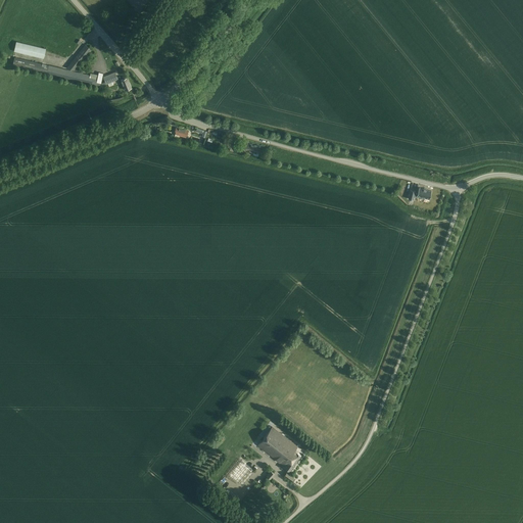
[(16,42),(14,51),(43,58),(45,49),(16,42)]
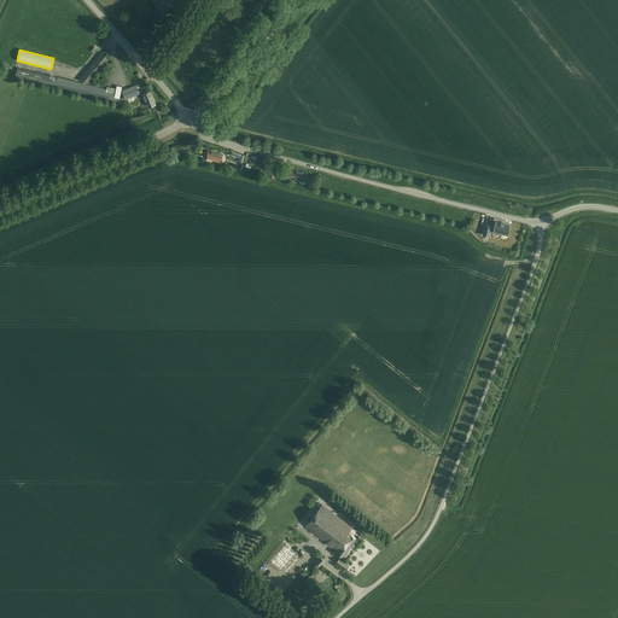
[(100,53),(81,79),(80,81),(88,83),(108,59),(100,53)]
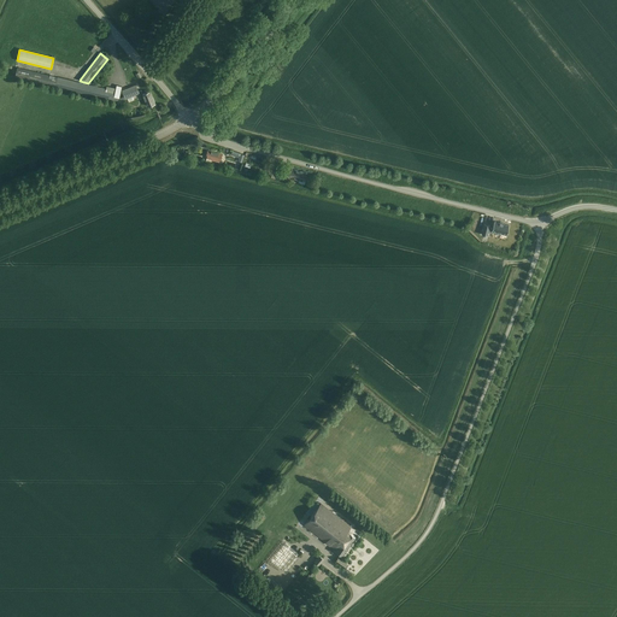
[(16,77),(116,101),(118,101),(122,87),(117,86),(116,89),(106,87),(106,88),(46,74),(46,75),(17,68),(16,77)]
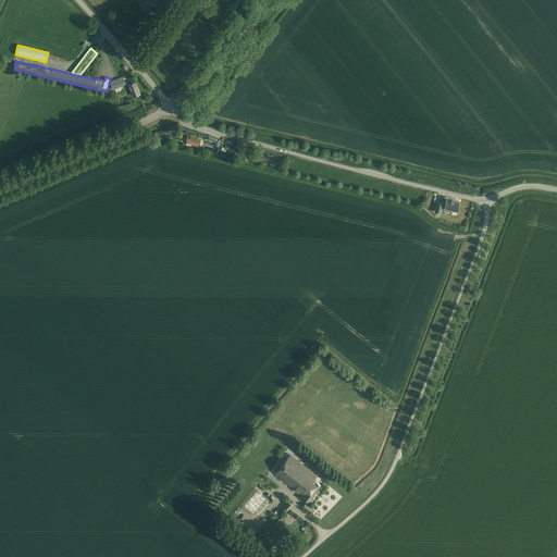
[(112,87),(108,88),(109,90),(113,89),(115,88),(116,91),(121,90),(120,87),(125,84),(127,89),(130,88),(133,96),(140,94),(135,83),(128,85),(127,82),(125,83),(123,76),(115,79),(110,82),(112,87)]
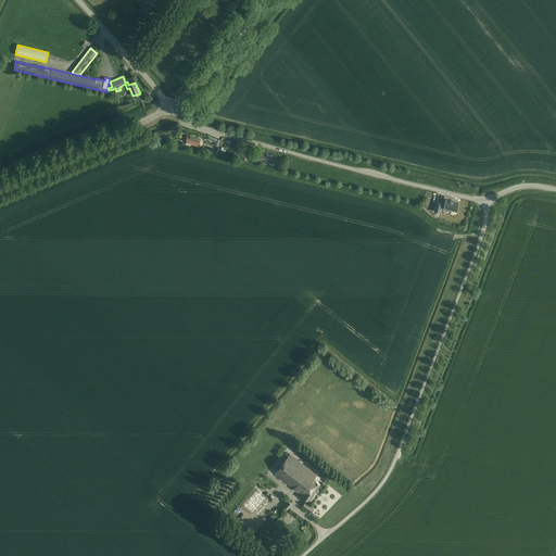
[(187,136),(186,141),(187,141),(191,143),(190,146),(194,147),(194,144),(198,146),(200,139),(187,136)]
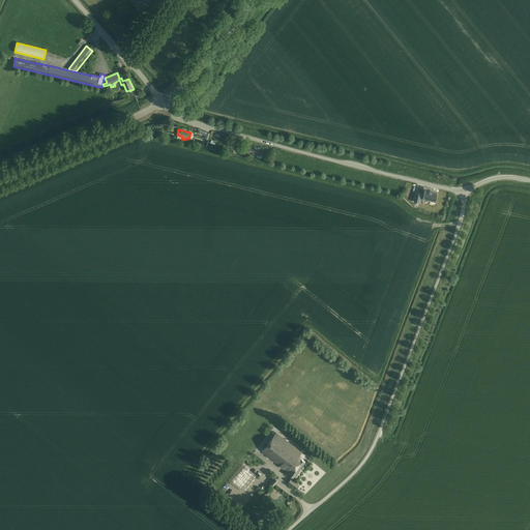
[(261,158),(264,149),(249,145),(248,152),(257,154),(256,156),(261,158)]
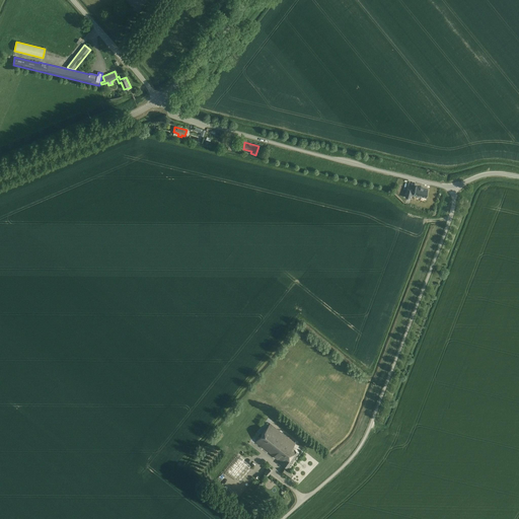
[(428,190),(416,187),(414,193),(412,192),(412,190),(408,189),(405,198),(410,199),(411,196),(414,196),(414,195),(417,196),(421,197),(422,197),(426,198),(428,190)]
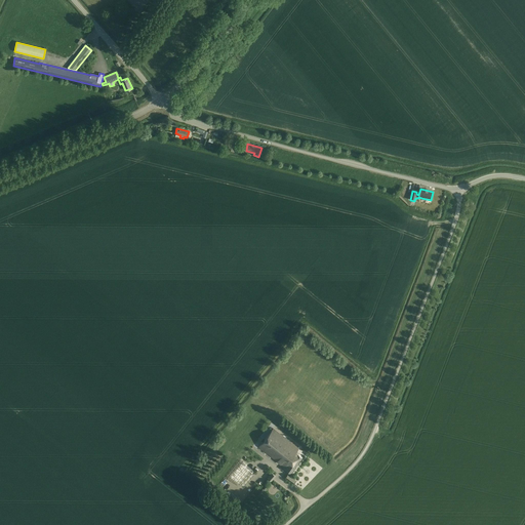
[(291,473),(303,456),(295,451),(298,448),(273,428),(258,447),(284,468),(286,466),(287,466),(285,469),(289,472),(288,475),(285,478),(293,484),(296,480),(289,476),(291,473)]
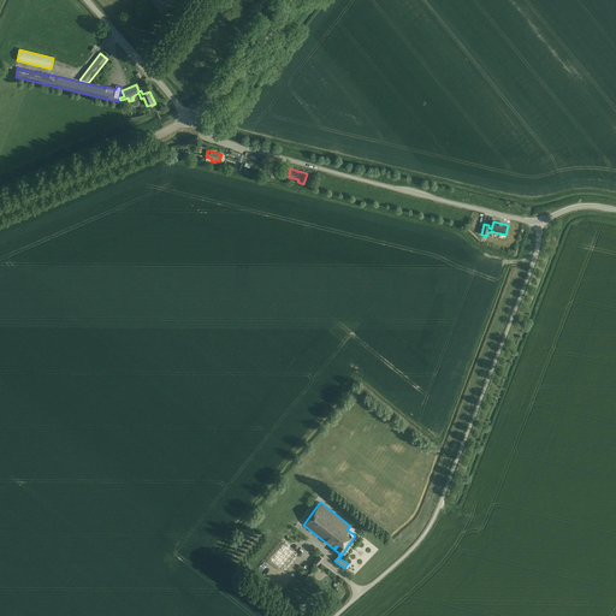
[(288,527),(297,515),(286,507),(277,519),(288,527)]
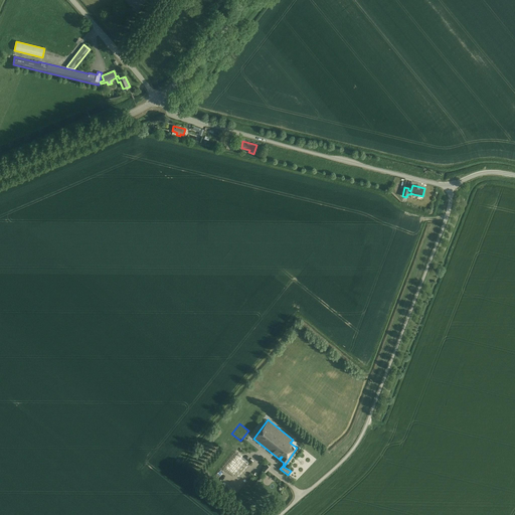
[(250,463),(238,453),(226,468),(238,478),(250,463)]
